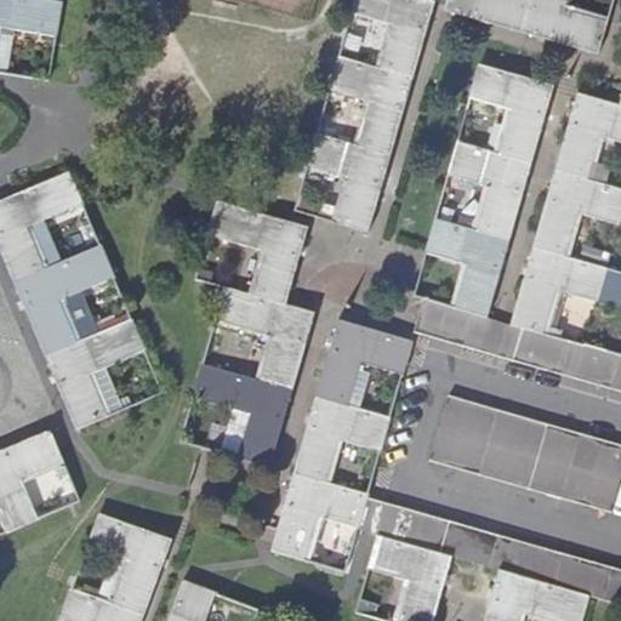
[(0,0),(0,27),(57,36),(62,1),(55,0),(0,0)]
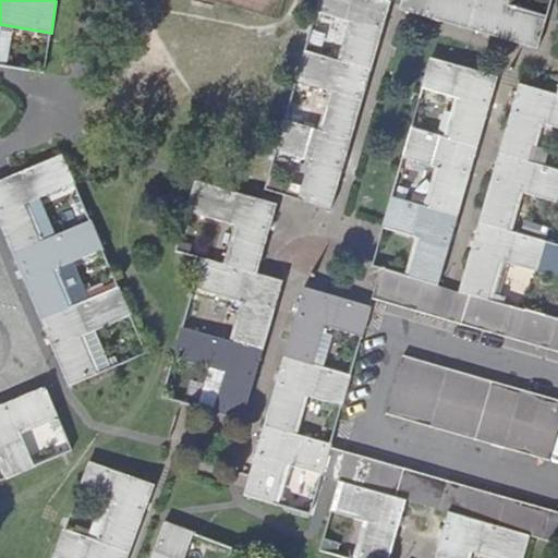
[(342,61),(372,70),(391,1),(388,0),(318,0),(315,12),(353,23),(342,61)]
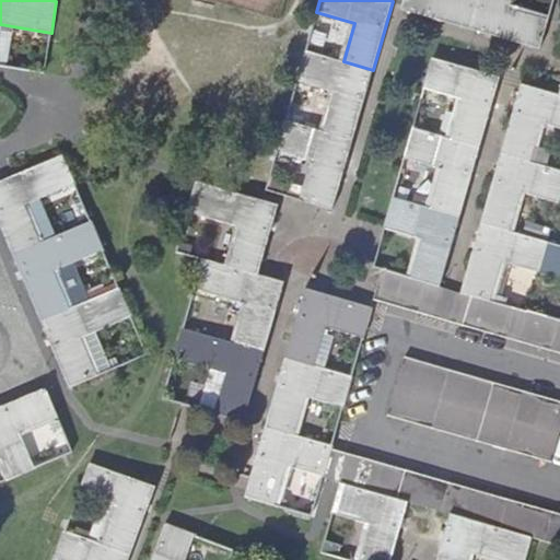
[(401,0),(400,9),(470,30),(478,0),(477,0),(401,0)]
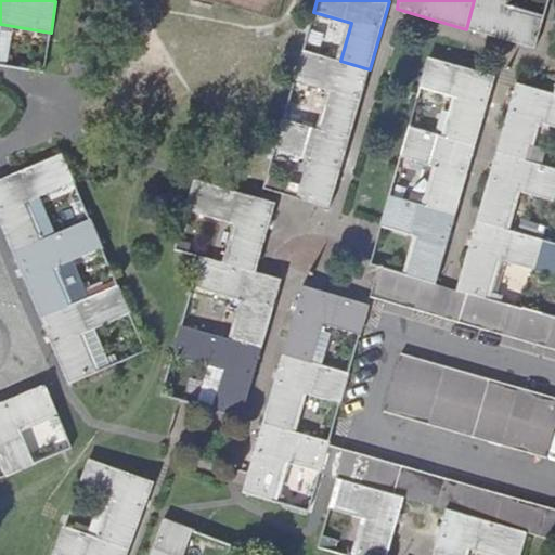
[(474,0),(466,29),(534,49),(543,18),(505,9),(507,0),(474,0)]
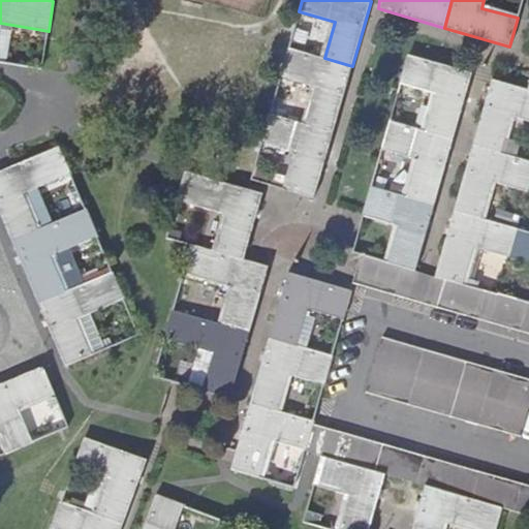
[(333,133),(352,66),(324,58),(288,49),(280,76),(315,87),(306,125),(333,133)]
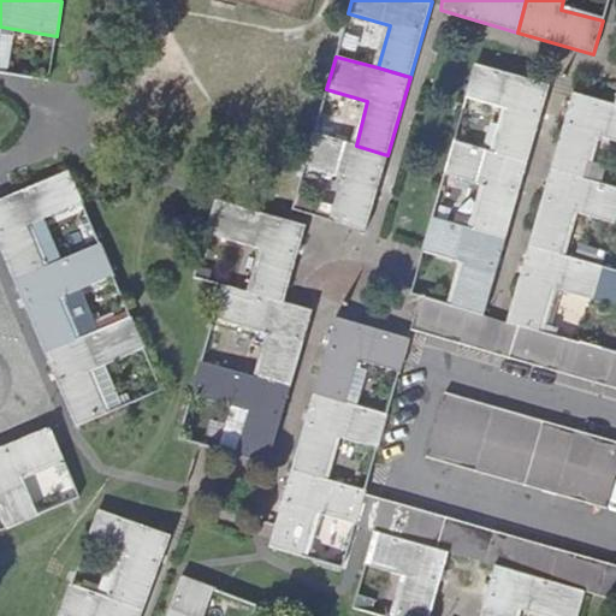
[(496,152),(528,161),(549,86),(475,64),(466,98),(507,111),(496,152)]
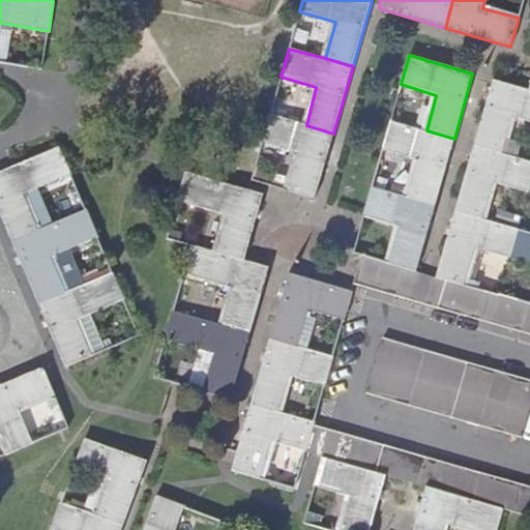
[(493,80),(474,145),(502,153),(512,117),(529,121),(529,90),(493,80)]
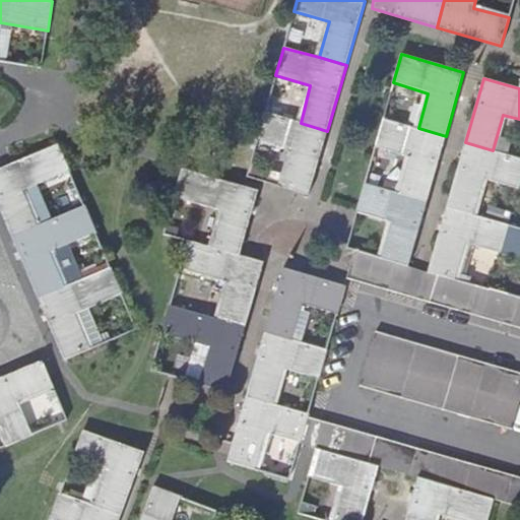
[(309,195),(327,131),(301,123),(265,113),(257,140),(293,150),(282,188),(309,195)]
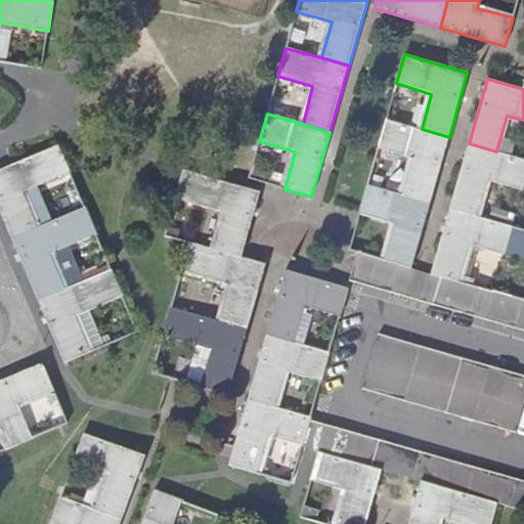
[(403,195),(431,204),(449,137),(422,129),(386,119),(378,149),(412,160),(403,195)]
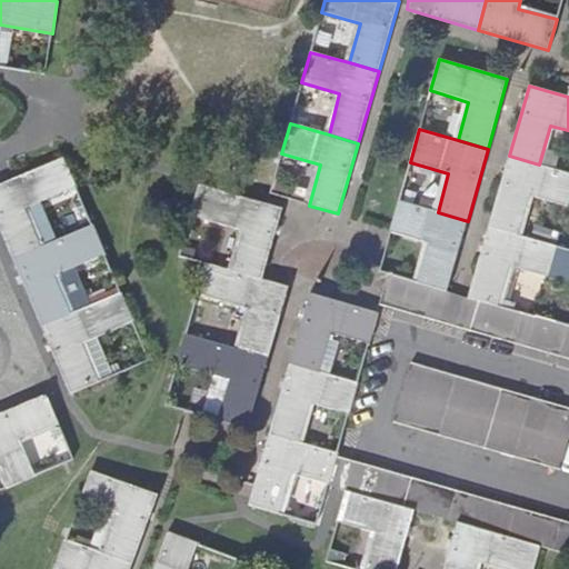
[(568,172),(539,165),(509,156),(489,227),(518,236),(529,196),(568,207),(568,202),(568,172)]
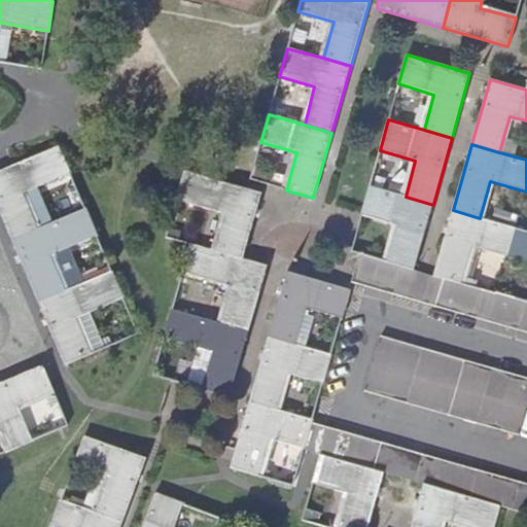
[(0,170),(0,212),(11,240),(39,229),(25,194),(71,173),(59,145),(0,170)]
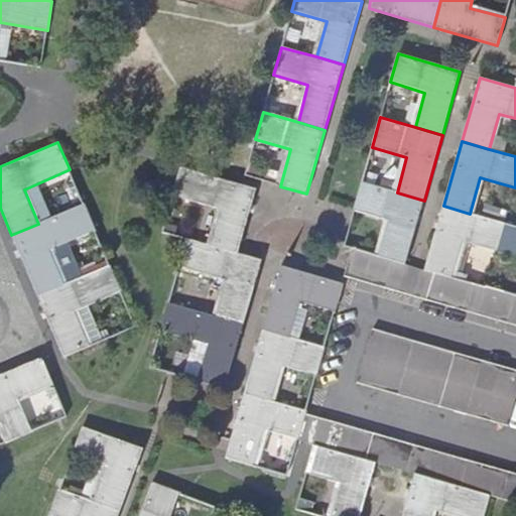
[(211,246),(238,254),(256,188),(180,166),(172,196),(221,210),(211,246)]
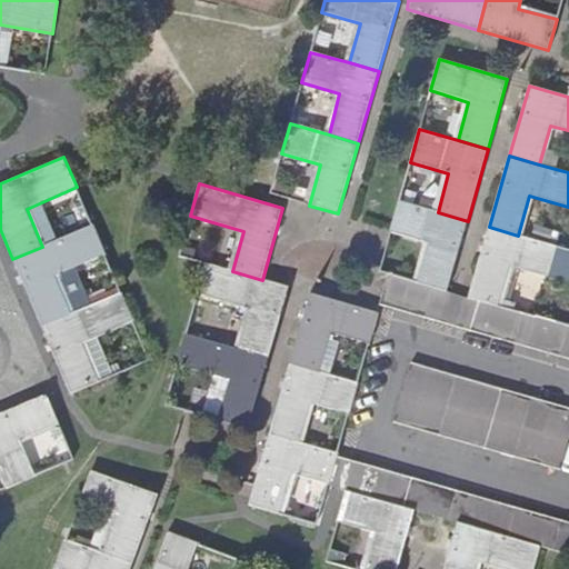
[(435,288),(447,291),(468,221),(438,212),(400,201),(391,233),(428,245),(417,282),(419,283),(435,288)]
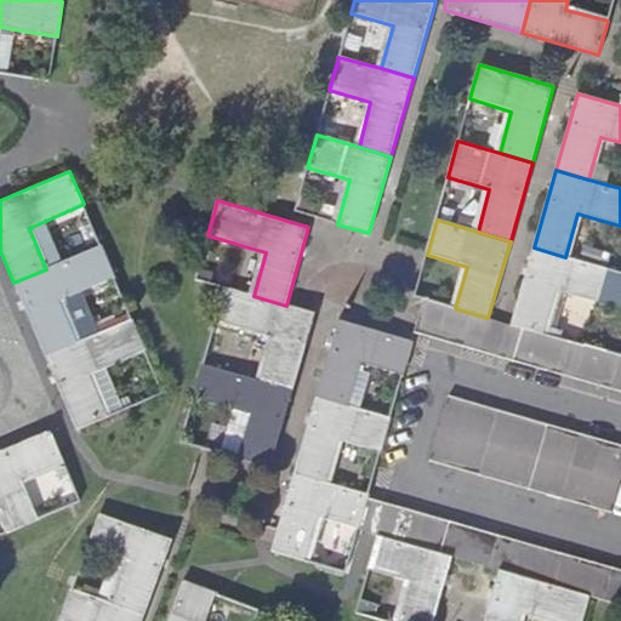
[(46,269),(13,283),(45,355),(75,342),(58,301),(115,277),(101,245),(46,269)]
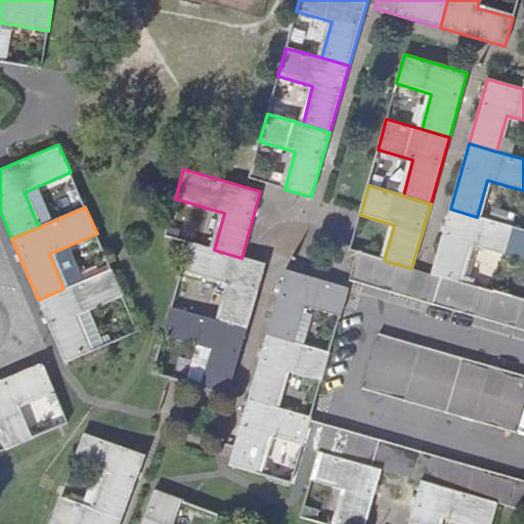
[(477,217),(450,209),(431,274),(442,277),(456,281),(459,281),(470,245),(505,256),(513,227),(477,217)]
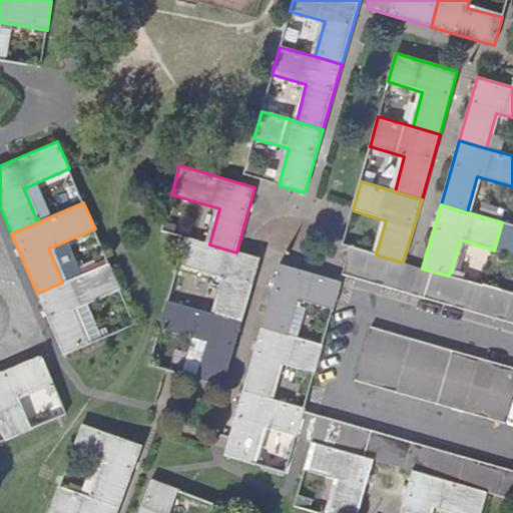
[(260,259),(236,252),(209,244),(185,237),(177,267),(224,281),(214,315),(241,323),(260,259)]
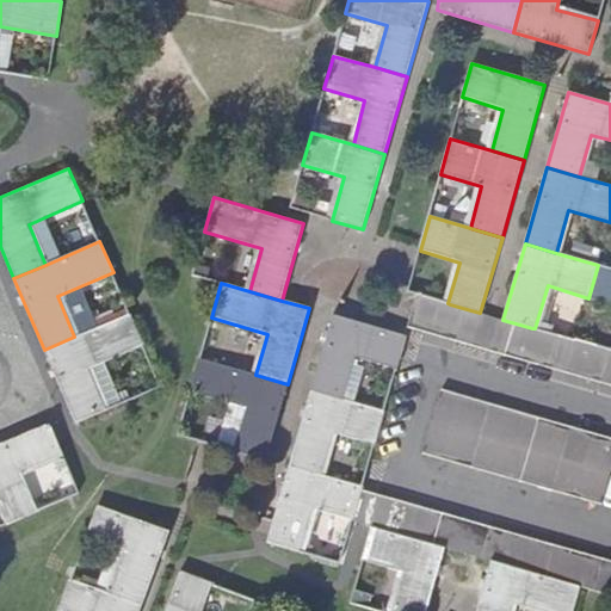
[(425,332),(434,300),(418,295),(408,326),(425,332)]
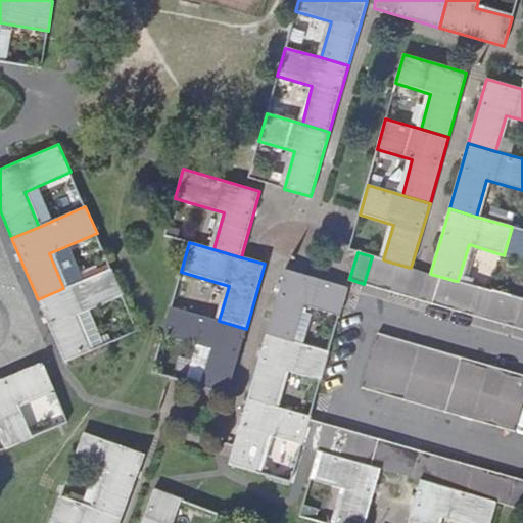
[(383,259),(372,256),(364,284),(377,287),(385,260),(383,259)]
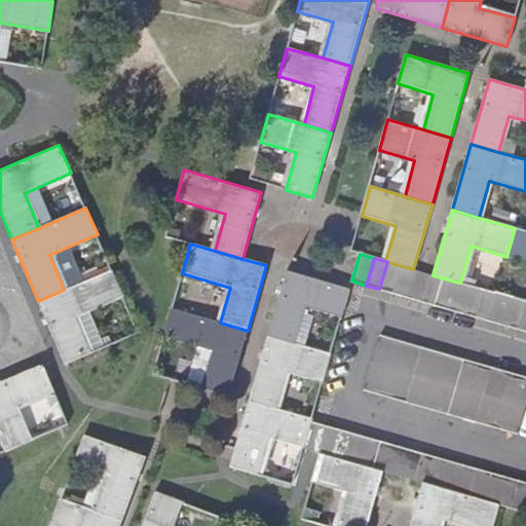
[(393,293),(402,266),(387,262),(379,289),(393,293)]
